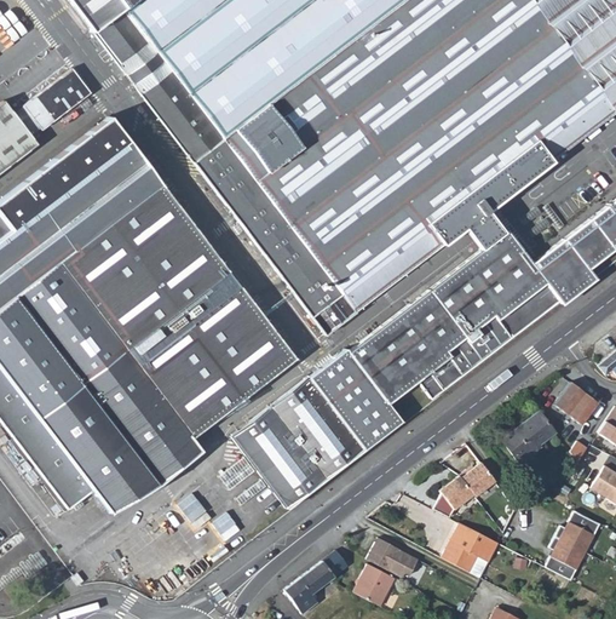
[(615,0),(72,0),(162,118),(196,162),(328,336),(467,228),(489,212),(535,178),(615,114),(615,0)]
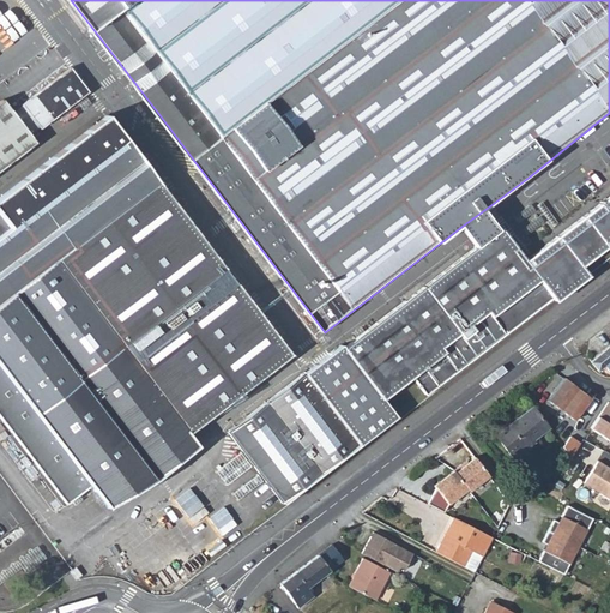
[(73,66),(26,103),(42,124),(90,89),(73,66)]
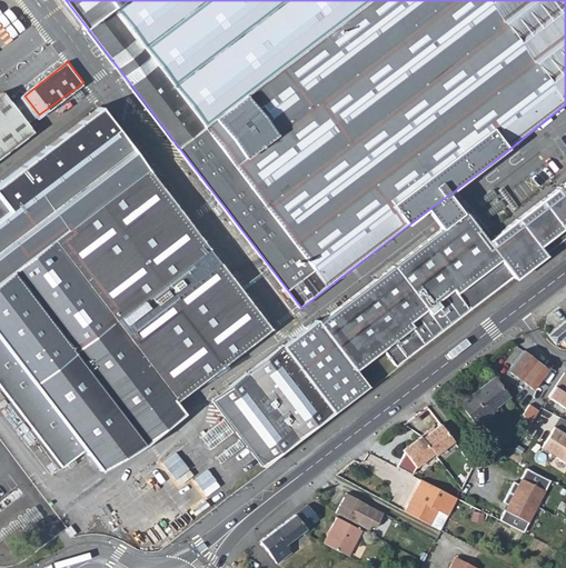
[(7,91),(0,96),(0,159),(37,131),(7,91)]
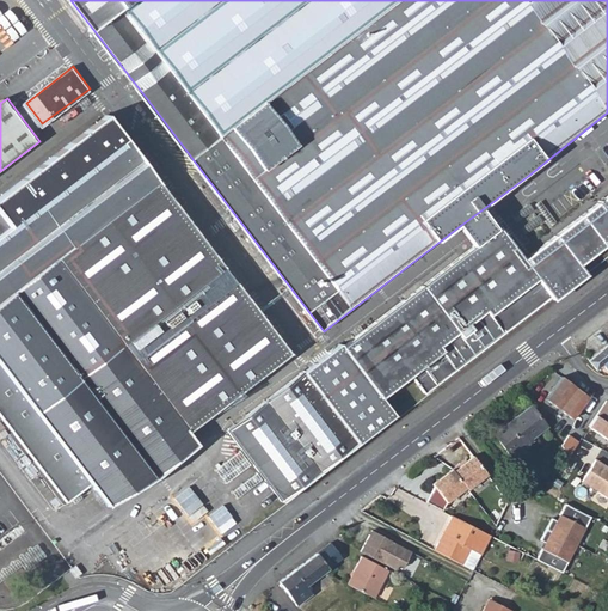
[(110,115),(0,199),(0,413),(69,502),(94,482),(114,506),(157,474),(160,477),(198,447),(189,433),(290,354),(110,115)]
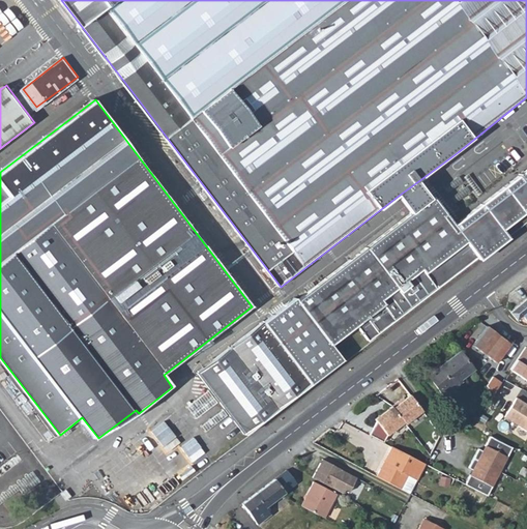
[(478,257),(480,261),(508,239),(501,230),(524,212),(523,211),(526,208),(526,169),(457,225),(441,206),(448,200),(442,192),(433,199),(413,213),(294,303),(292,301),(201,372),(246,434),(344,359),(332,345),(357,325),(369,339),(478,257)]
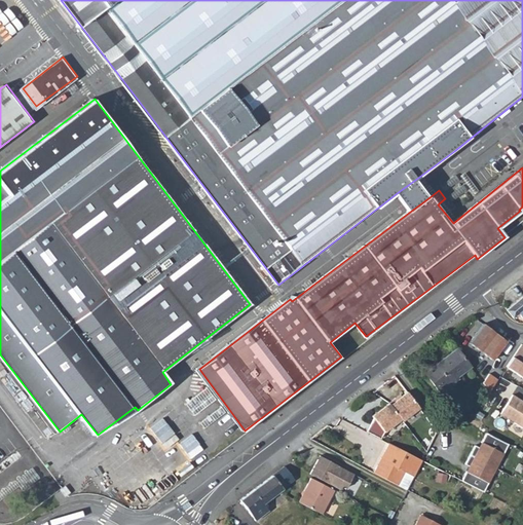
[(404,203),(410,212),(430,197),(422,189),(415,180),(397,193),(404,203)]
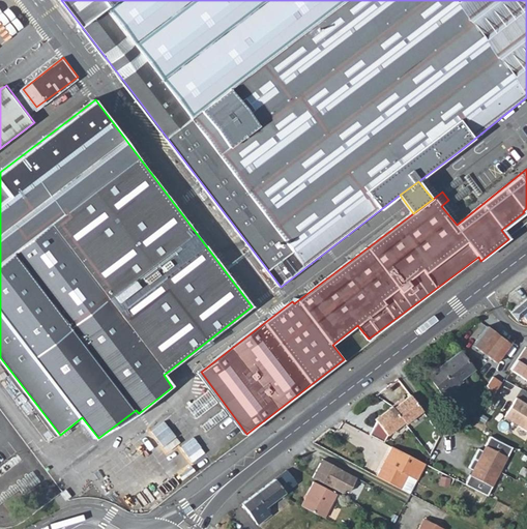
[(526,302),(514,314),(520,321),(526,317),(526,302)]
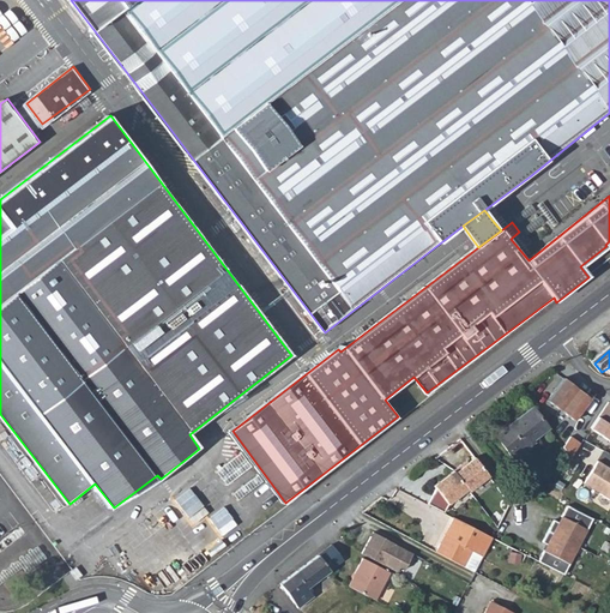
[(550,403),(563,413),(580,390),(567,380),(550,403)]
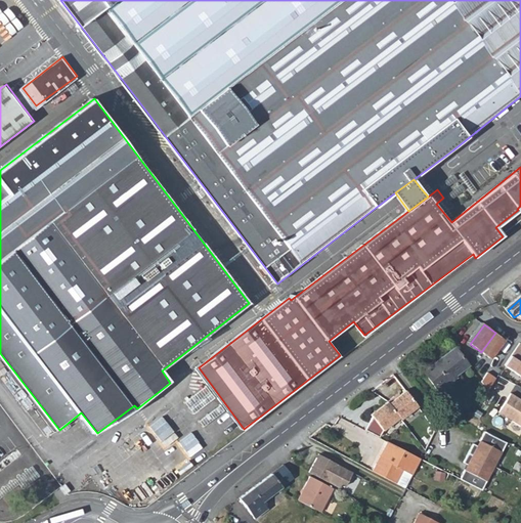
[(508,342),(495,333),(481,352),(493,361),(508,342)]
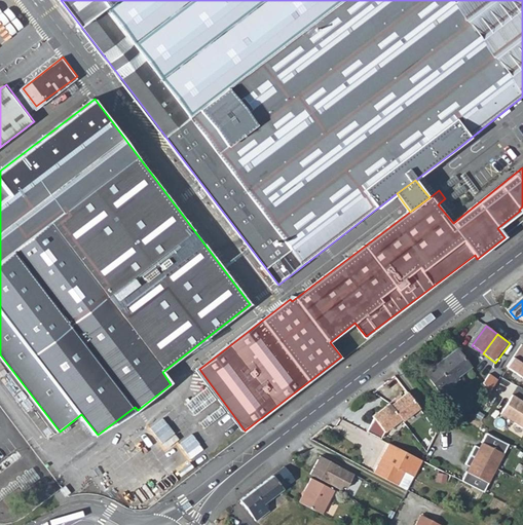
[(458,349),(426,373),(443,395),(454,386),(451,383),(472,368),(458,349)]
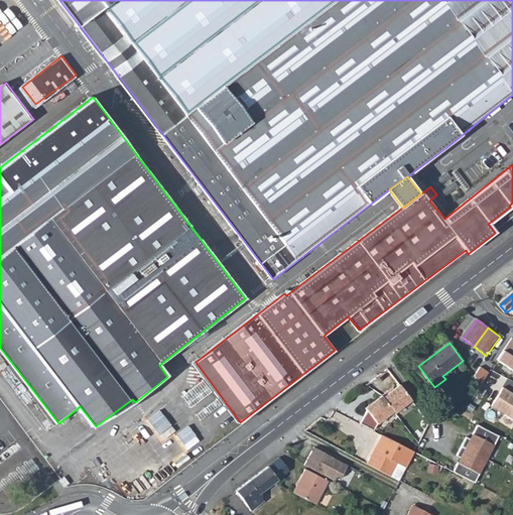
[(512,343),(500,362),(512,371),(512,357),(512,343)]
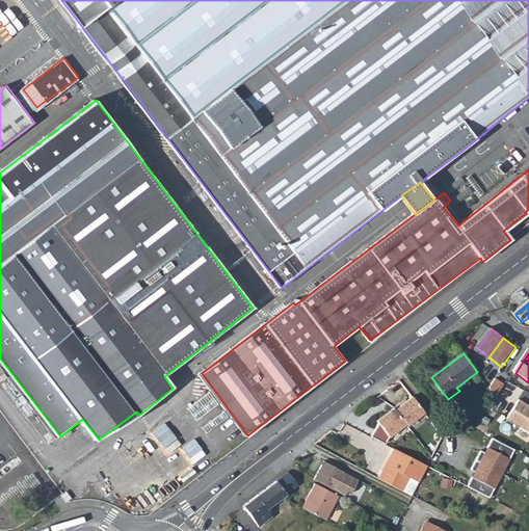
[(491,390),(497,399),(506,388),(498,380),(491,390)]
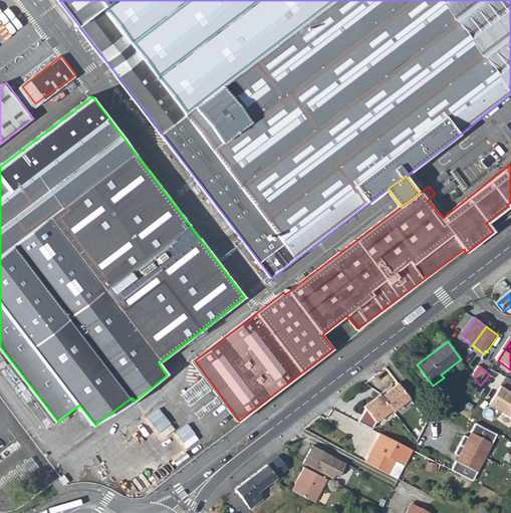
[(410,401),(399,386),(389,393),(388,391),(362,409),(365,412),(358,425),(371,432),(374,425),(392,412),(393,414),(410,401)]
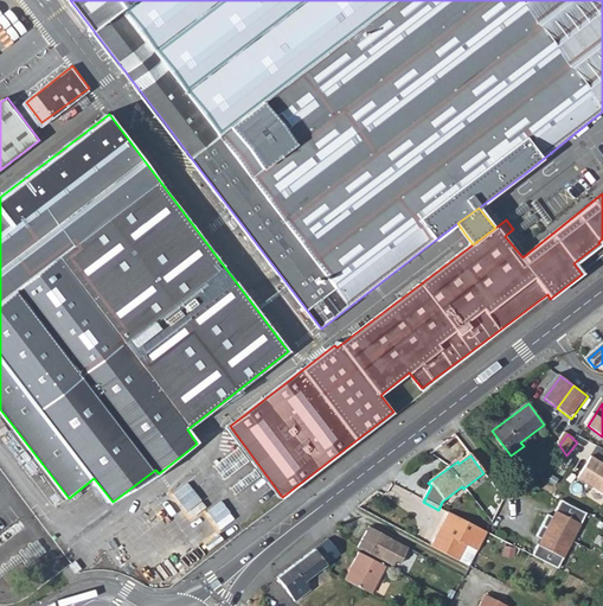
[(602,466),(591,460),(578,482),(602,497),(602,466)]
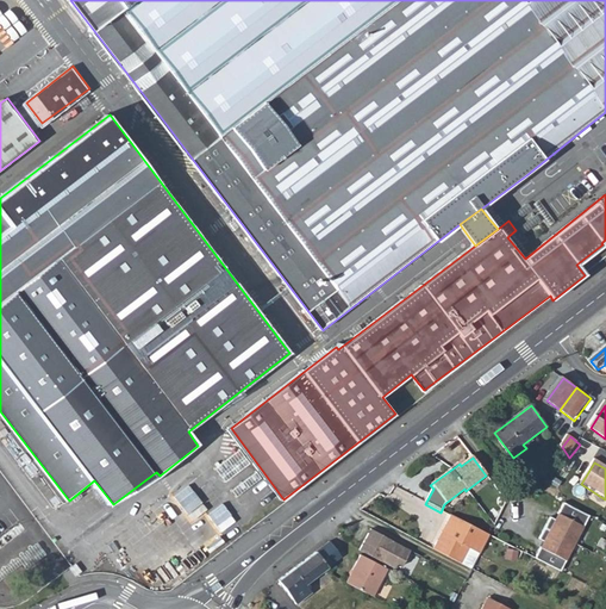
[(195,493),(180,504),(213,552),(229,541),(195,493)]
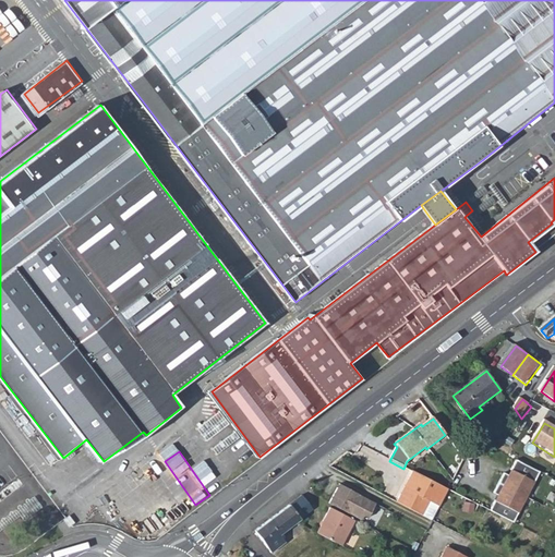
[(540,475),(517,462),(511,473),(515,474),(511,480),(509,477),(505,475),(499,486),(526,500),(540,475)]
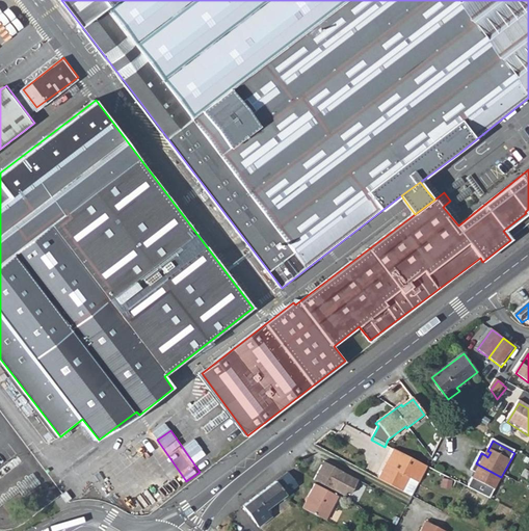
[(420,484),(428,470),(395,452),(392,460),(395,462),(388,474),(385,473),(380,480),(404,493),(413,498),(420,484)]
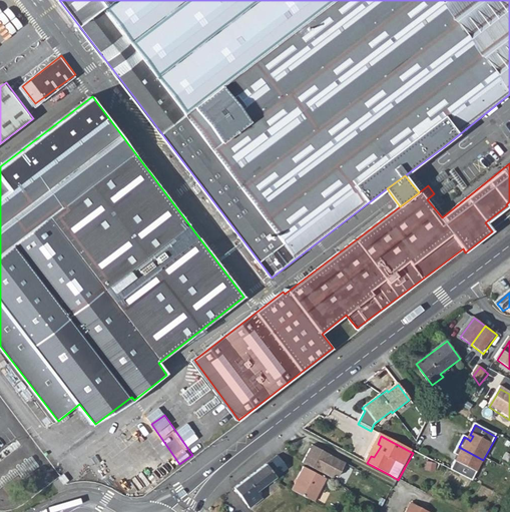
[(136,462),(154,449),(145,437),(127,450),(136,462)]
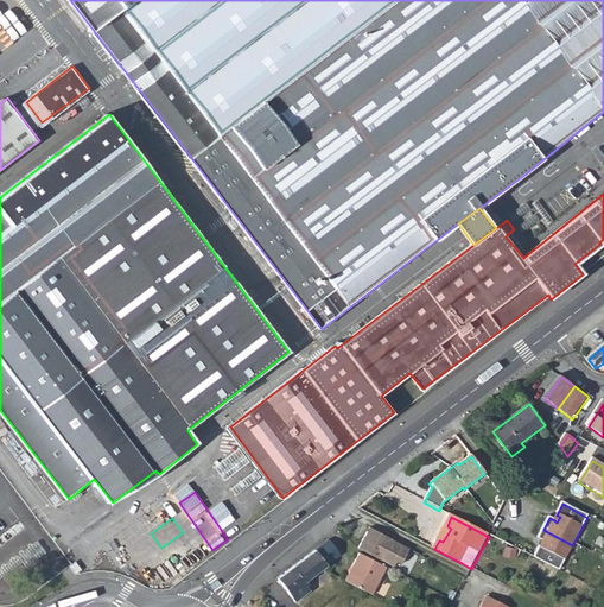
[(447,526),(439,541),(443,542),(451,529),(447,526)]
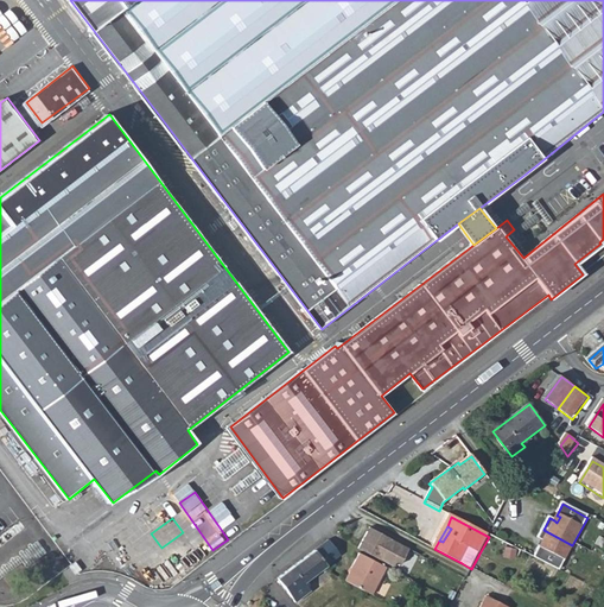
[(373,528),(361,549),(399,568),(400,564),(406,567),(414,549),(373,528)]
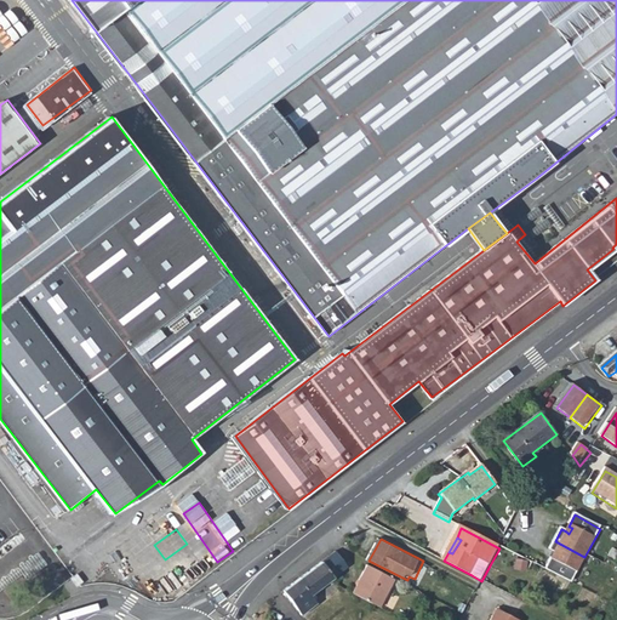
[(550,561),(544,572),(570,585),(584,557),(555,541),(548,552),(553,555),(556,557),(554,563),(550,561)]
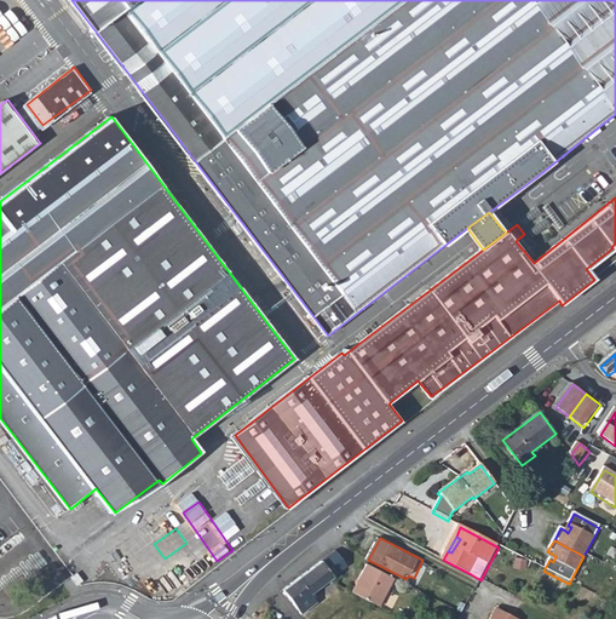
[(338,551),(323,561),(339,583),(345,580),(340,574),(350,567),(338,551)]
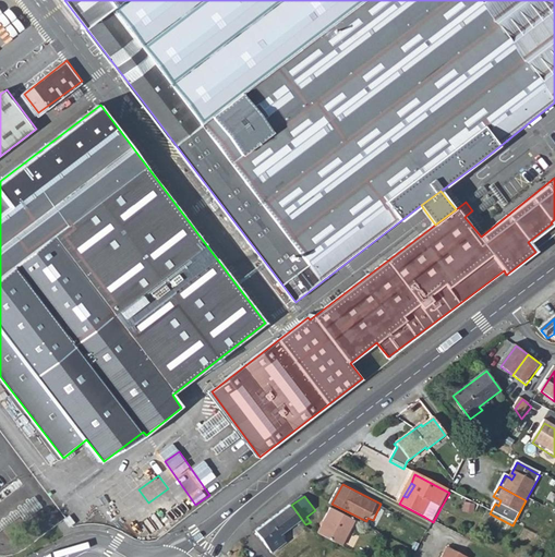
[(299,530),(305,524),(291,505),(285,510),(294,523),(299,530)]
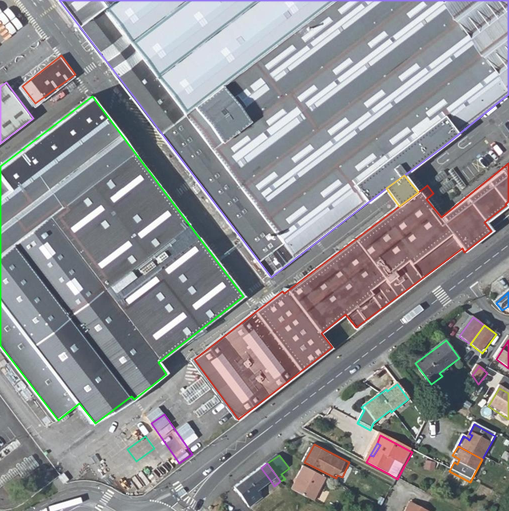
[(318,501),(330,478),(307,466),(295,489),(318,501)]
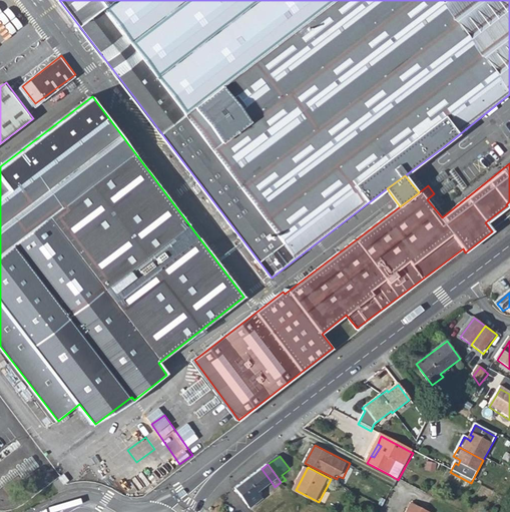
[(258,491),(271,481),(262,469),(236,488),(250,509),(264,499),(258,491)]
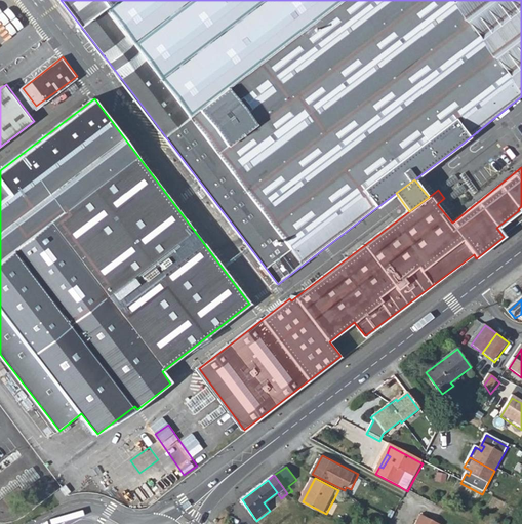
[(426,512),(418,523),(445,523),(426,512)]
